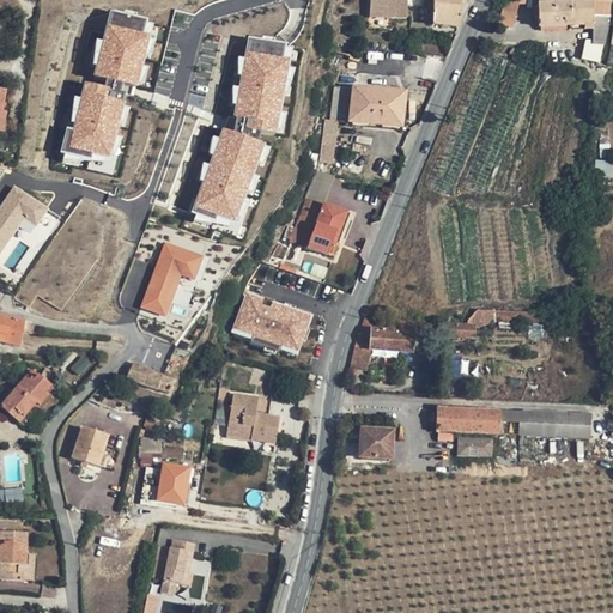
[(370,0),(370,14),(406,18),(407,5),(407,4),(396,2),(396,0),(370,0)]
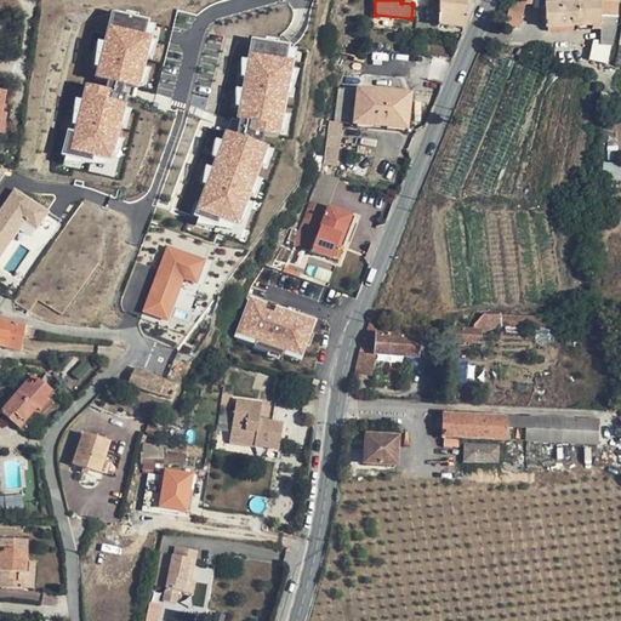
[(467,0),(439,0),(439,7),(438,26),(463,29),(467,0)]
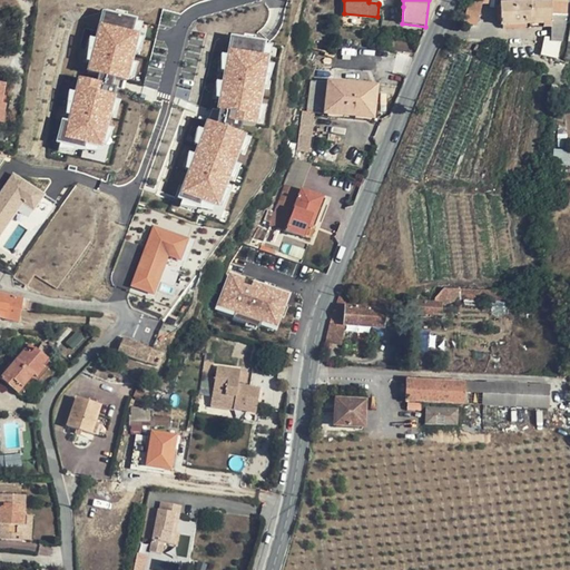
[(475,26),(482,2),(481,2),(480,0),(469,0),(464,21),(475,26)]
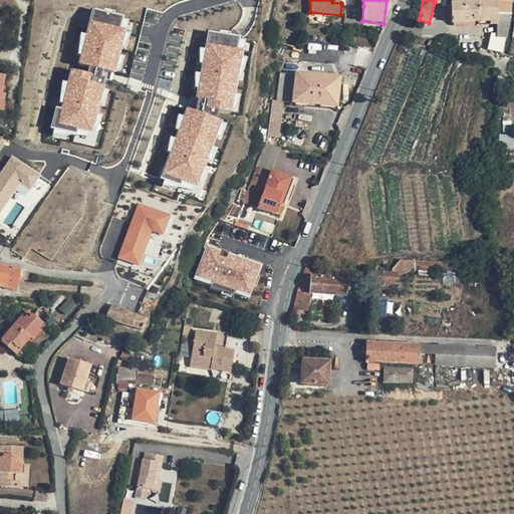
[(477,18),(496,18),(496,15),(496,3),(478,3),(477,4),(477,18)]
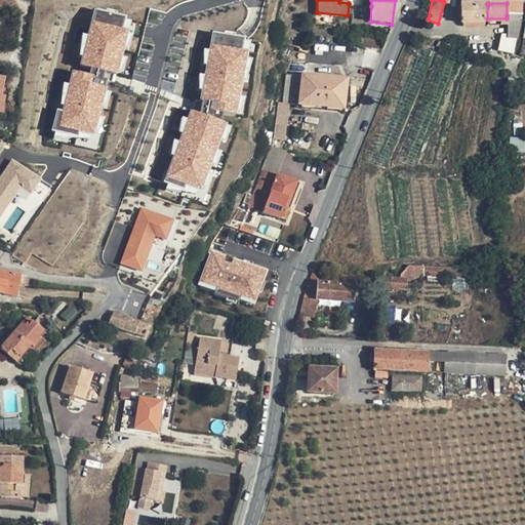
[(507,15),(521,15),(522,15),(523,4),(507,3),(507,15)]
